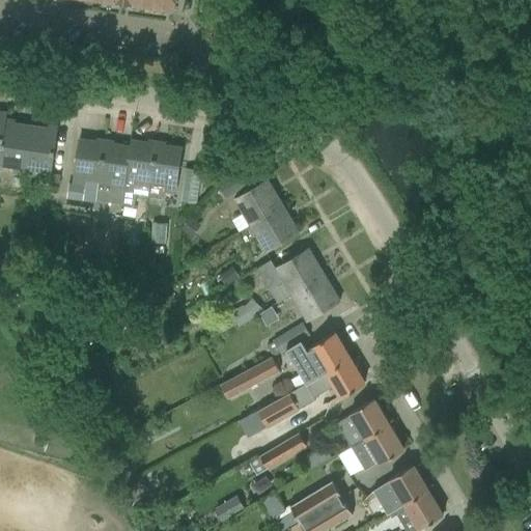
[(148,0),(148,7),(174,10),(175,0),(148,0)]
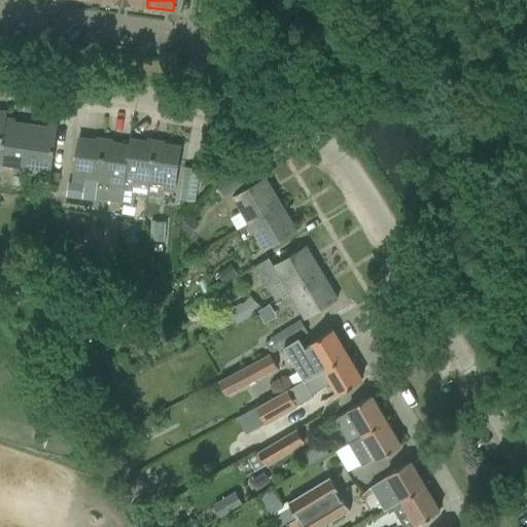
[(13,123),(6,121),(1,157),(0,161),(0,163),(15,167),(14,171),(24,173),(31,126),(14,123),(14,119),(13,119),(13,123)]
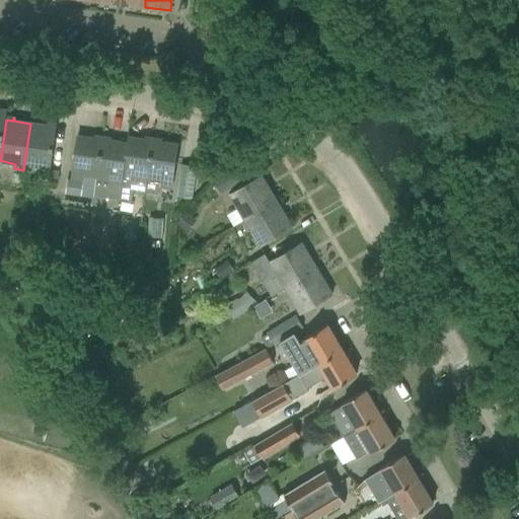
[(47,126),(30,124),(23,170),(35,171),(35,166),(51,168),(57,124),(56,124),(56,127),(48,126),(48,123),(47,123),(47,126)]
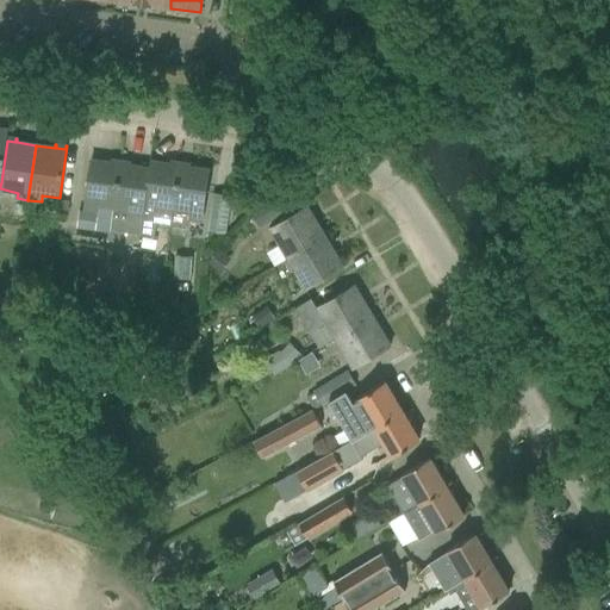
[(91,160),(82,210),(97,212),(98,205),(114,207),(120,162),(119,165),(91,160)]
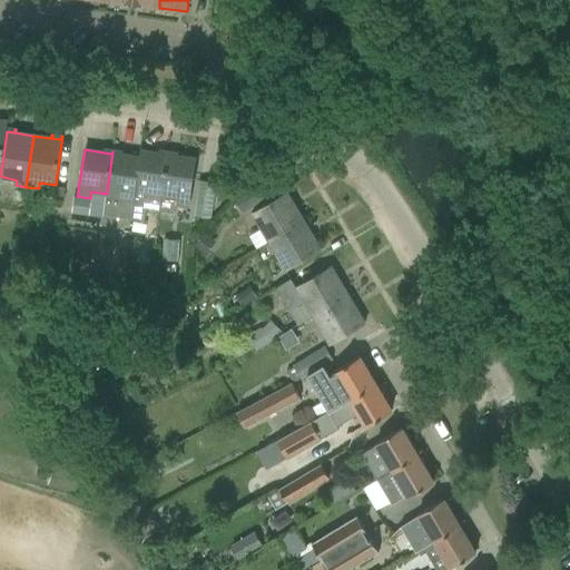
[(139,158),(134,197),(130,218),(144,220),(145,208),(147,193),(163,195),(168,153),(167,155),(140,150),(139,158)]
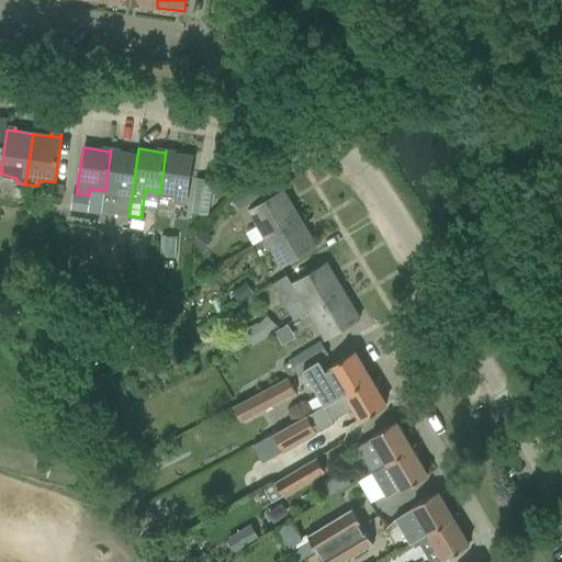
[(102,212),(128,215),(132,194),(137,156),(112,152),(112,149),(111,149),(105,191),(104,199),(102,212)]
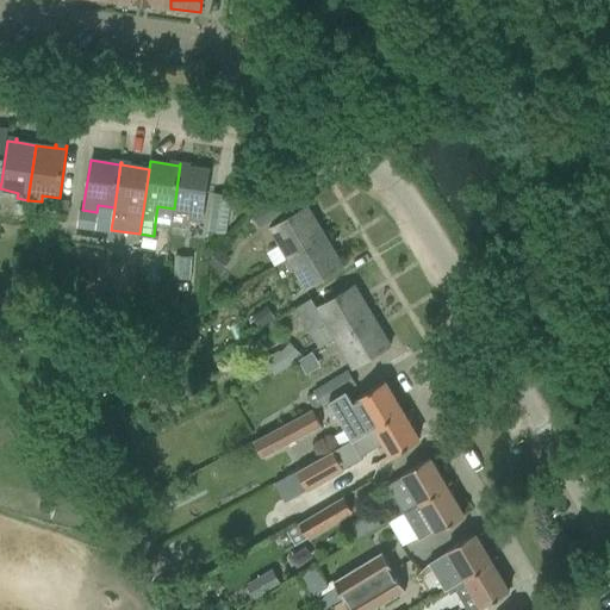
[(181,163),(180,163),(174,209),(172,224),(187,228),(188,217),(201,219),(210,170),(181,166),(181,163)]
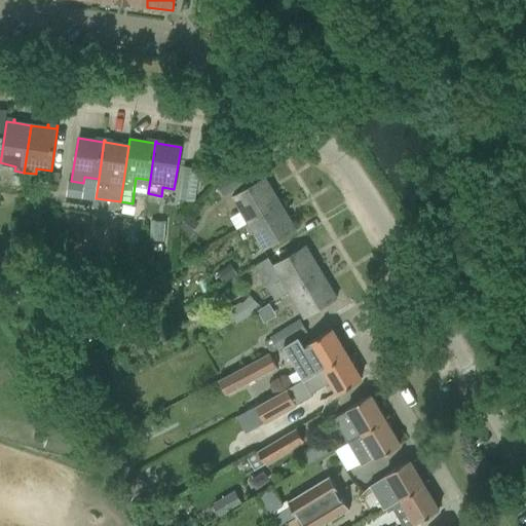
[(252,179),(245,166),(216,183),(223,195),(252,179)]
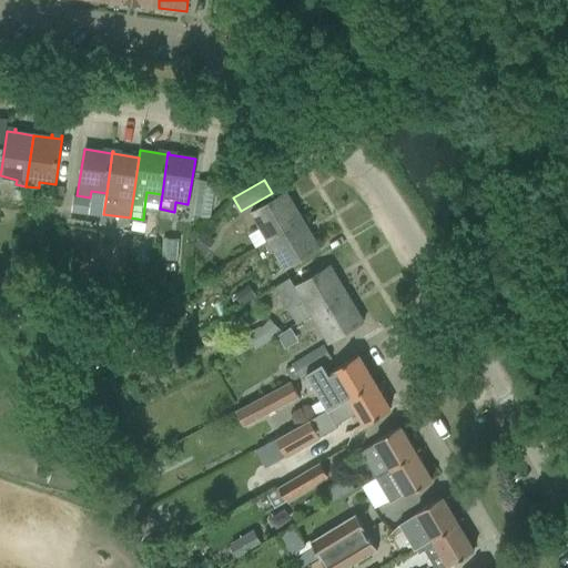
[(200,181),(195,216),(210,217),(214,182),(200,181)]
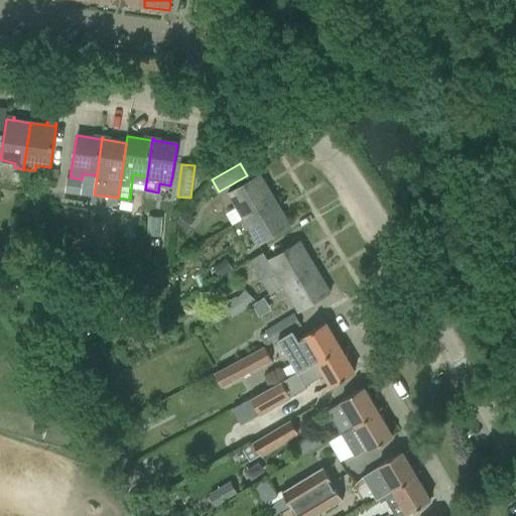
[(59,169),(58,169),(50,167),(48,180),(56,181),(57,181),(59,169)]
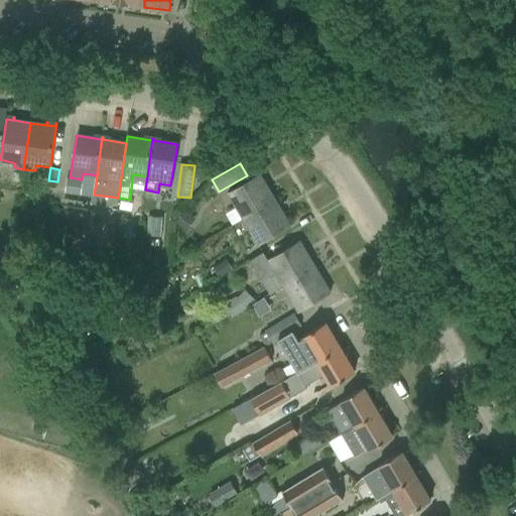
[(237,207),(225,214),(232,226),(244,219),(275,200),(260,174),(228,192),(237,207)]
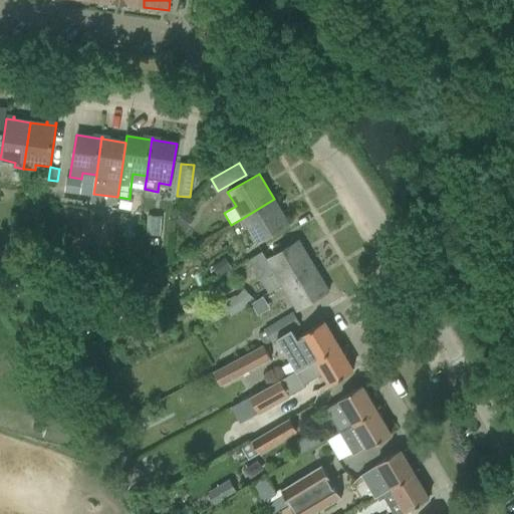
[(64,192),(81,194),(83,179),(81,179),(69,177),(67,177),(64,192)]
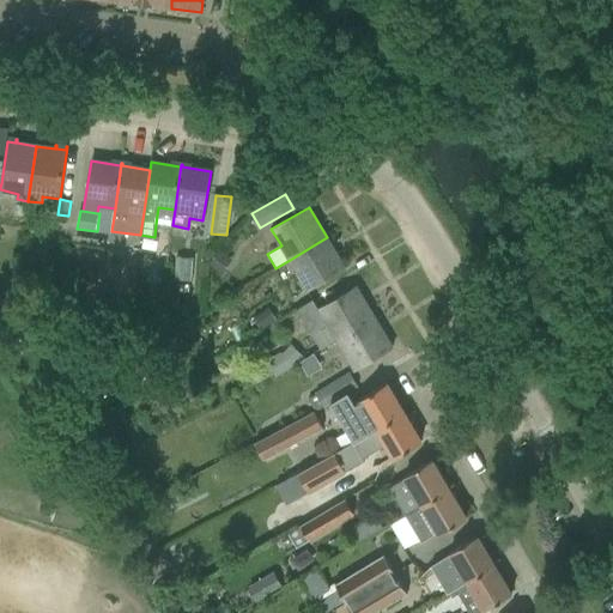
[(327,237),(290,260),(308,290),(345,267),(327,237)]
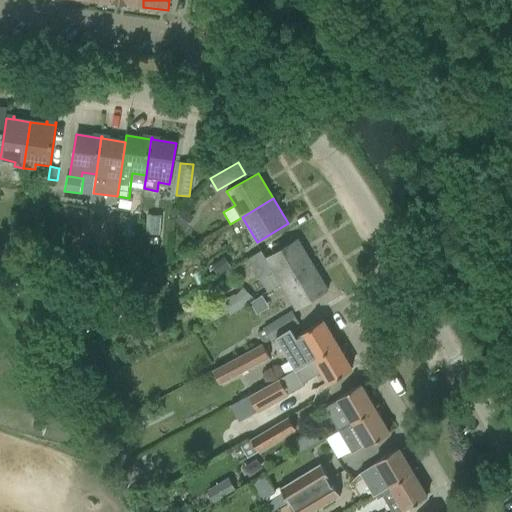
[(183,209),(174,221),(184,228),(193,216),(183,209)]
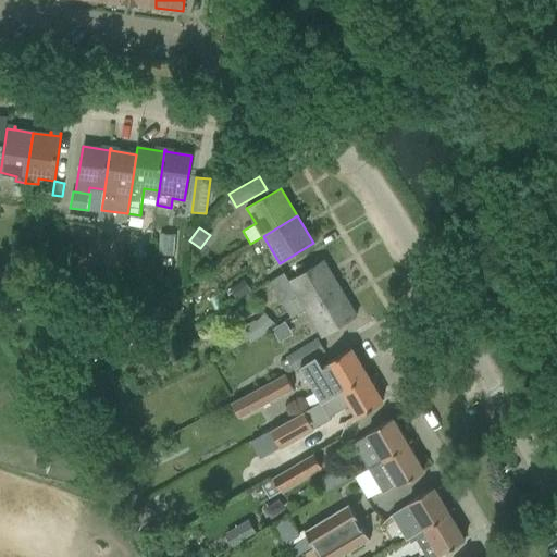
[(174,256),(175,244),(160,243),(159,255),(162,255),(172,256),(174,256)]
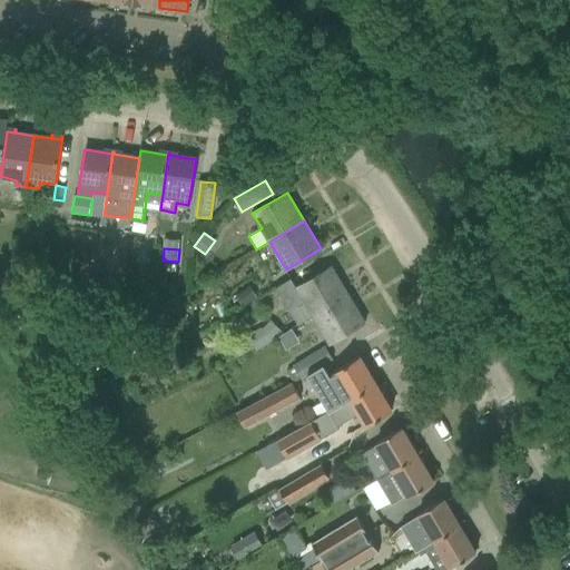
[(296,287),(291,279),(276,287),(298,324),(313,316),(349,295),(332,266),(296,287)]
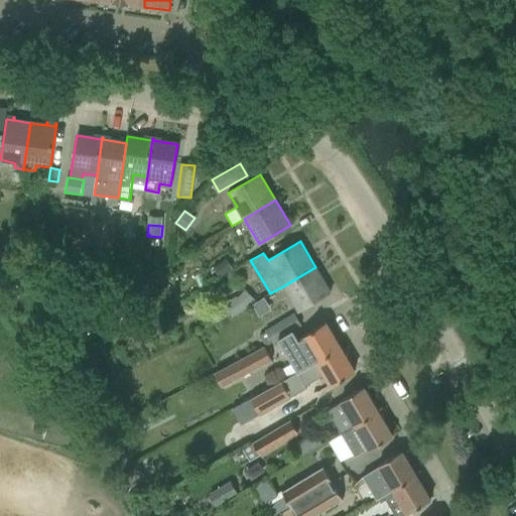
[(33,247),(32,258),(45,260),(47,248),(33,247)]
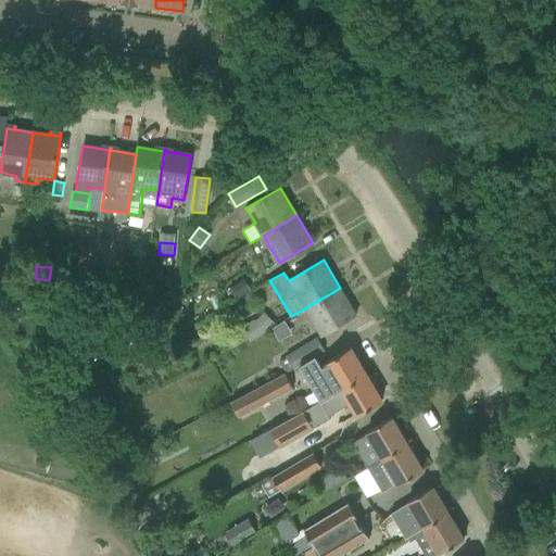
[(231,289),(237,299),(252,290),(244,279),(230,288),(231,289)]
